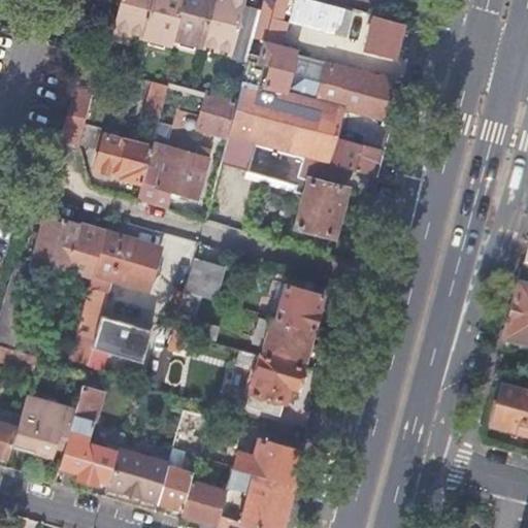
[(116,0),(103,0),(95,28),(108,31),(116,0)]
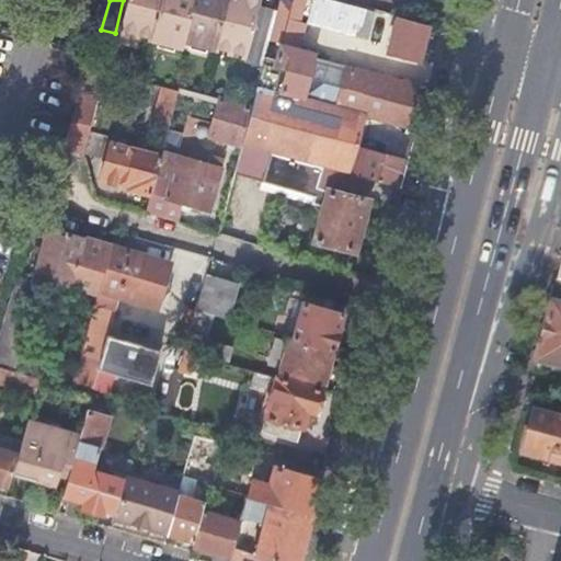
[(160,3),(148,0),(123,0),(115,33),(119,35),(122,30),(151,37),(160,3)]
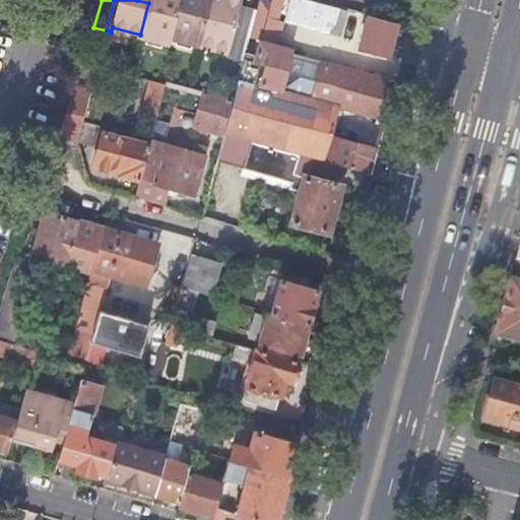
[(148,0),(148,3),(178,10),(180,0),(148,0)]
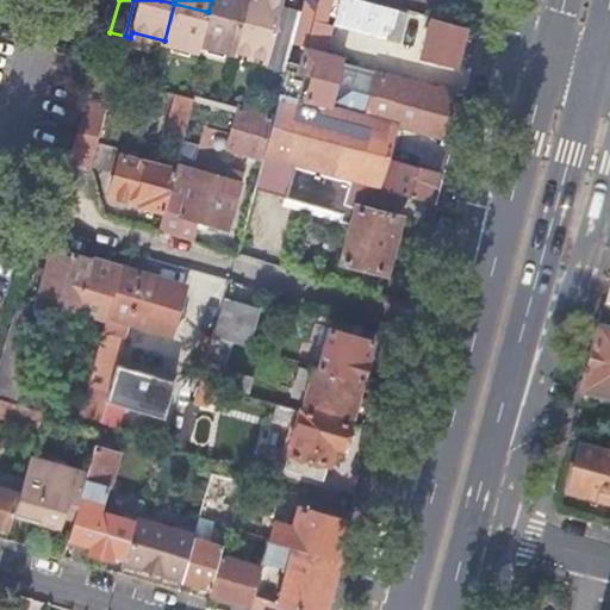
[(211,0),(209,12),(217,14),(210,44),(226,49),(235,51),(247,0),(211,0)]
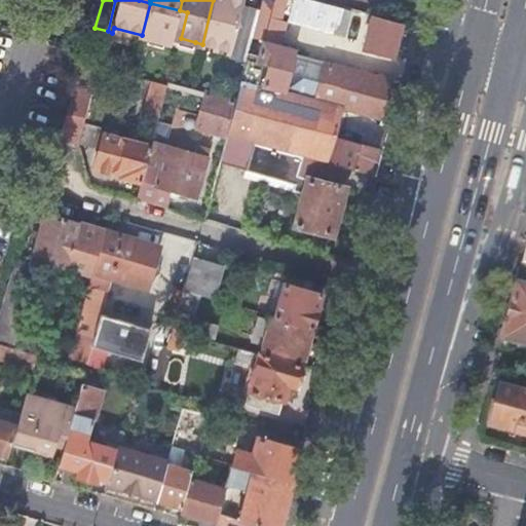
[(213,0),(202,44),(230,51),(228,57),(246,61),(247,59),(248,54),(253,36),(253,35),(254,30),(259,9),(243,5),(245,0),(213,0)]
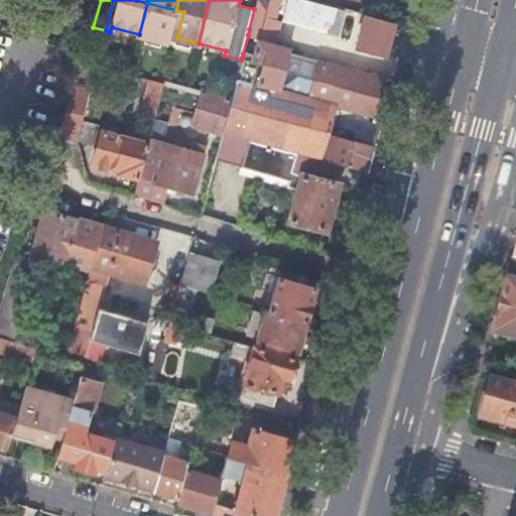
[(266,15),(270,0),(256,0),(254,9),(249,29),(248,34),(274,41),(280,19),(266,15)]
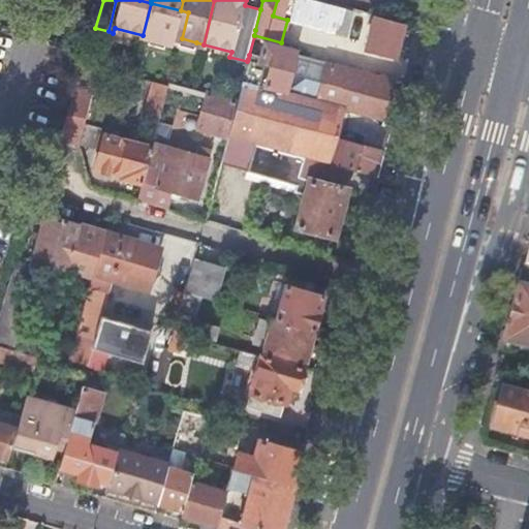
[(347,30),(353,10),(315,0),(297,0),(292,16),(347,30)]
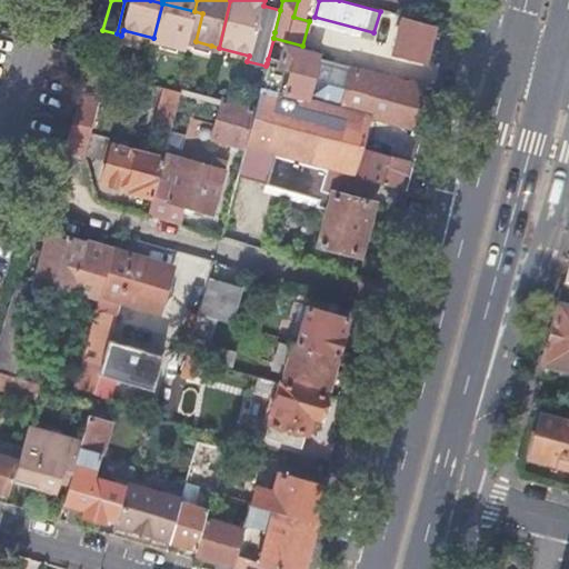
[(195,11),(162,3),(153,38),(161,40),(179,45),(186,47),(188,40),(195,11)]
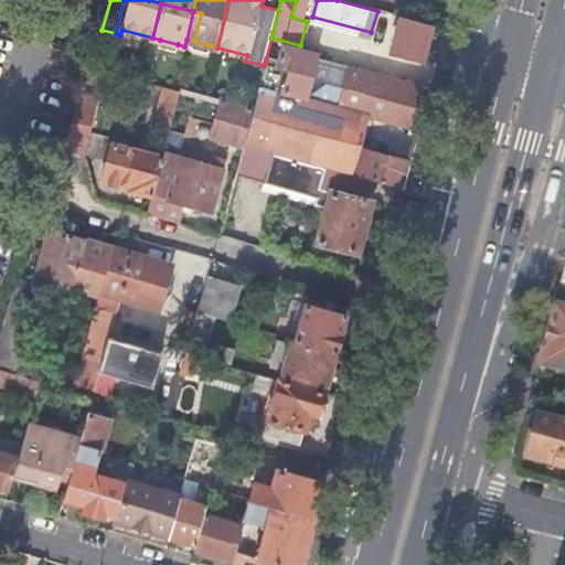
[(201,13),(193,11),(187,40),(192,41),(194,41),(201,13)]
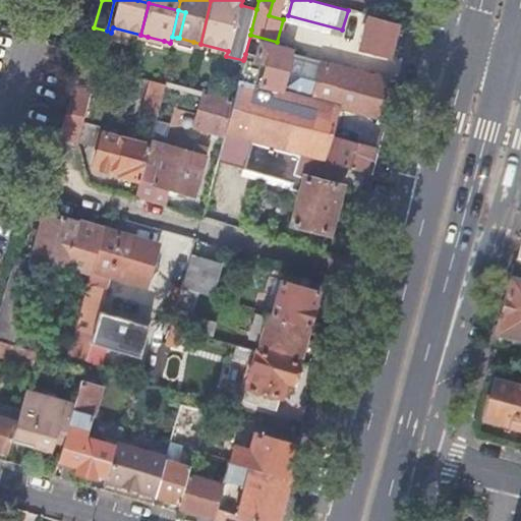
[(391,54),(399,22),(369,14),(361,46),(374,50),(391,54)]
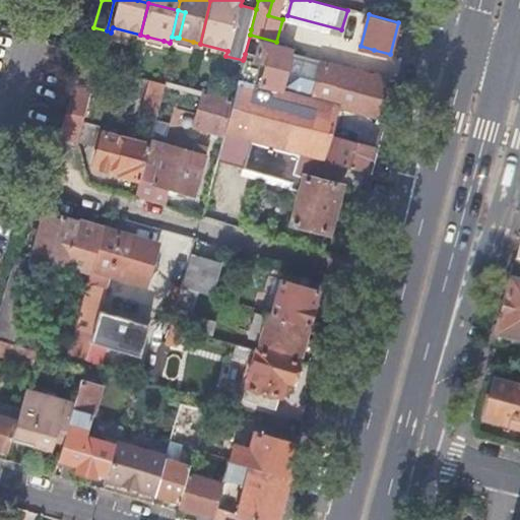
[(164,41),(147,37),(145,43),(161,47),(164,41)]
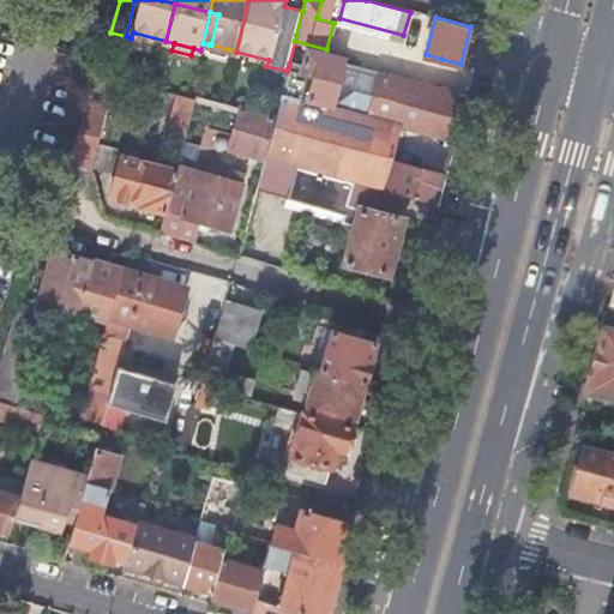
[(228,49),(211,44),(209,52),(226,56),(228,49)]
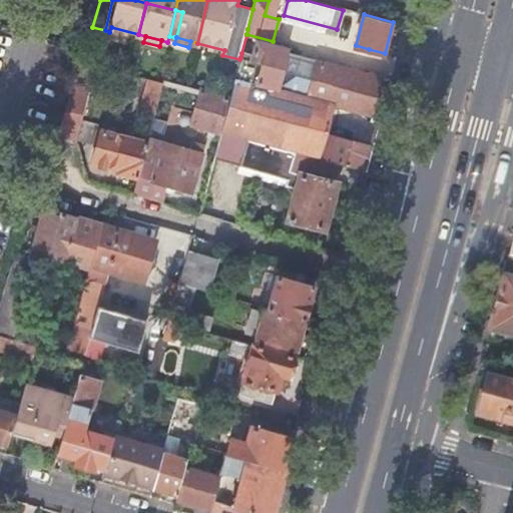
[(382,107),(389,80),(301,56),(291,92),(277,89),(288,48),(257,40),(252,56),(258,58),(257,62),(240,57),(239,59),(229,96),(220,131),(235,135),(246,138),(310,155),(338,162),(366,169),(372,145),(325,133),(333,104),(365,112),(364,117),(378,121),(382,107)]
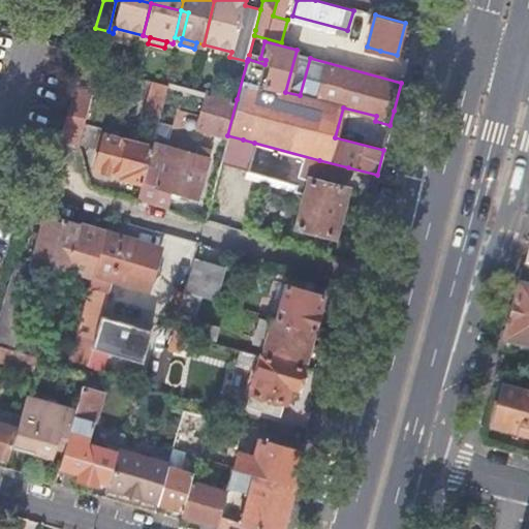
[(333,57),(348,61),(352,48),(336,43),(333,57)]
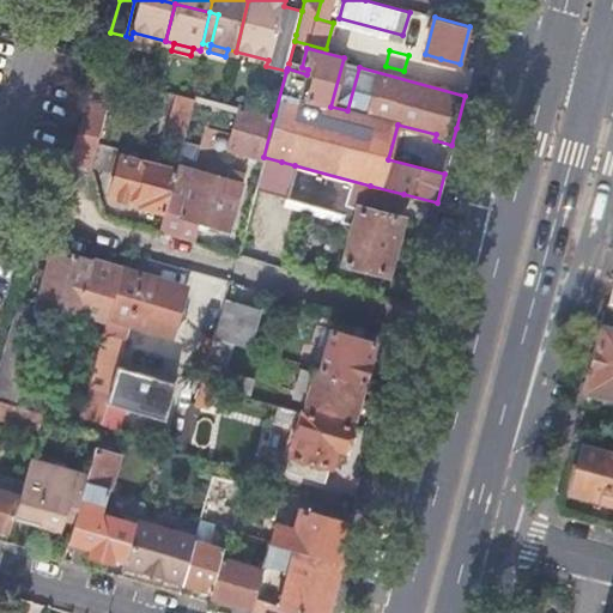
[(302,67),(289,64),(287,68),(307,74),(308,70),(302,67)]
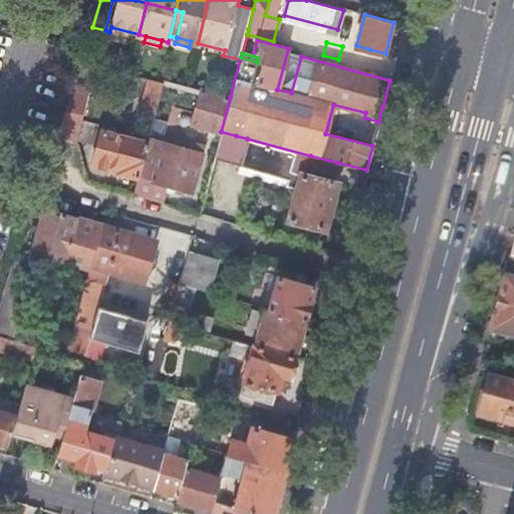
[(164,84),(150,81),(141,115),(147,117),(142,134),(150,136),(155,118),(164,84)]
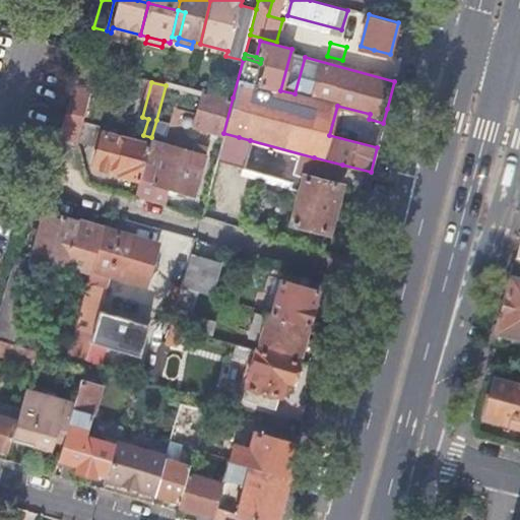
[(74,88),(59,136),(78,141),(78,140),(83,120),(90,92),(74,88)]
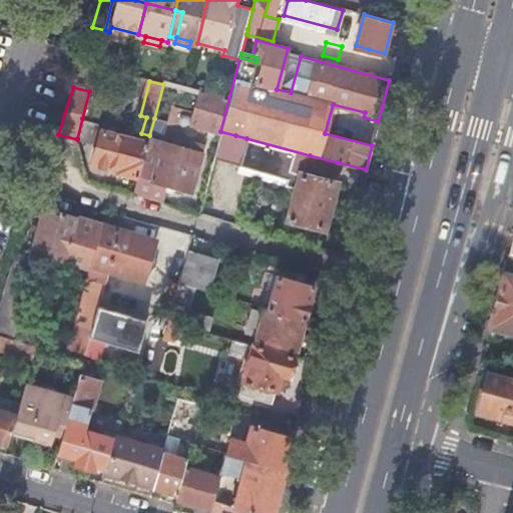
[(229,96),(200,88),(190,124),(220,131),(229,96)]
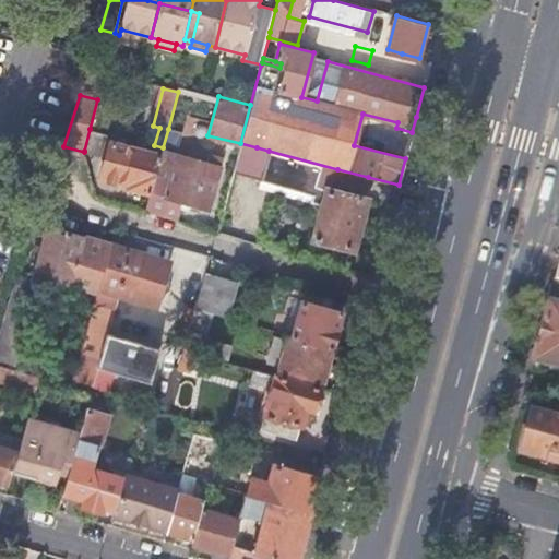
[(106,133),(90,129),(84,151),(107,157),(111,143),(104,142),(106,133)]
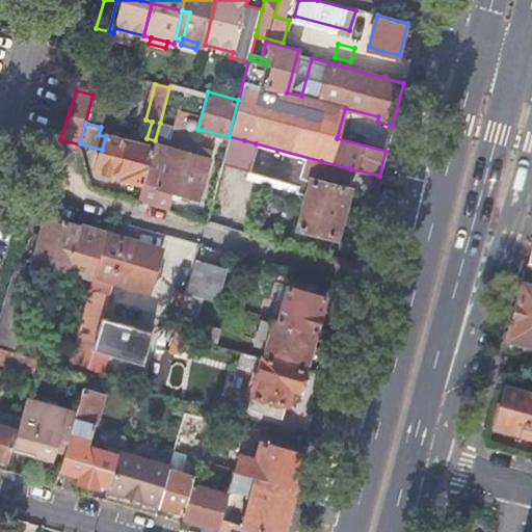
[(154,143),(153,148),(144,181),(157,184),(157,186),(178,192),(200,198),(211,159),(168,148),(175,127),(160,123),(155,140),(154,143)]
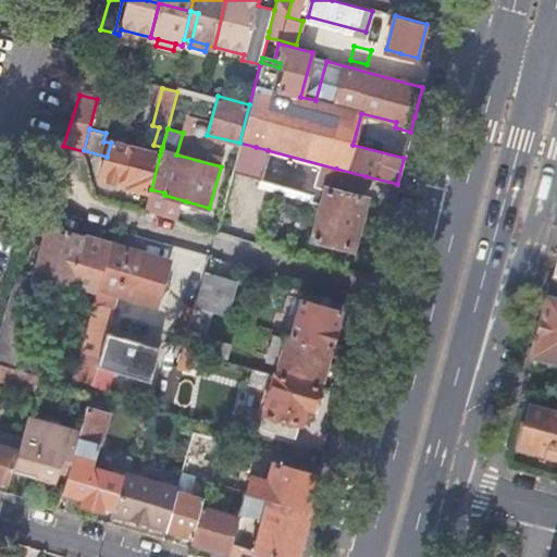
[(111,141),(111,143),(107,157),(100,177),(125,185),(150,192),(151,189),(160,155),(111,141)]
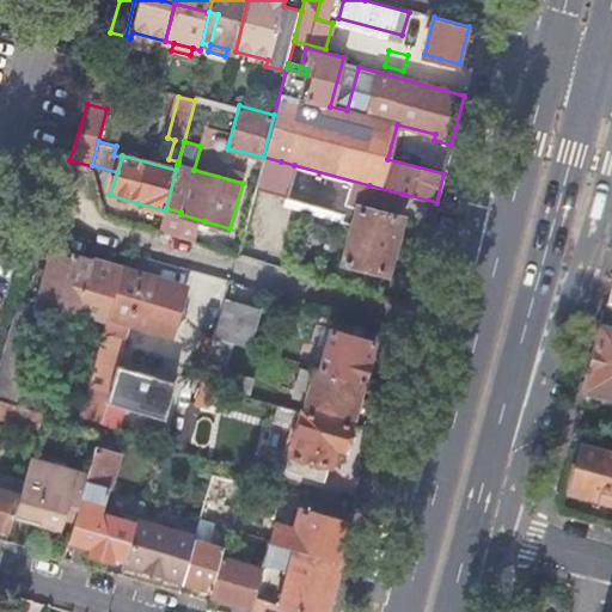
[(281,161),(263,157),(255,189),(286,197),(294,165),(281,161)]
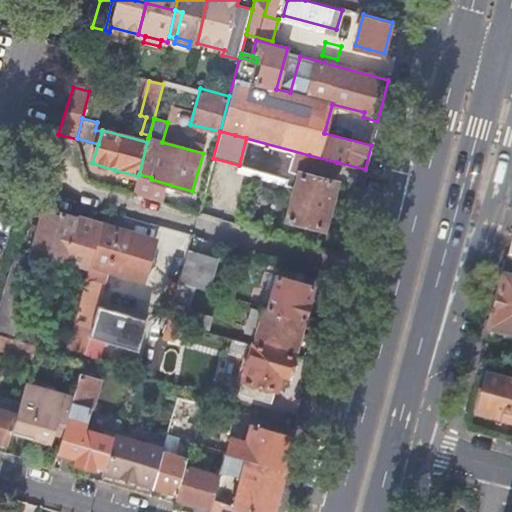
[(332,180),(337,162),(309,155),(246,138),(239,165),(286,177),(284,183),(296,186),(287,217),(300,220),(324,227),(331,200),(336,181),(332,180)]
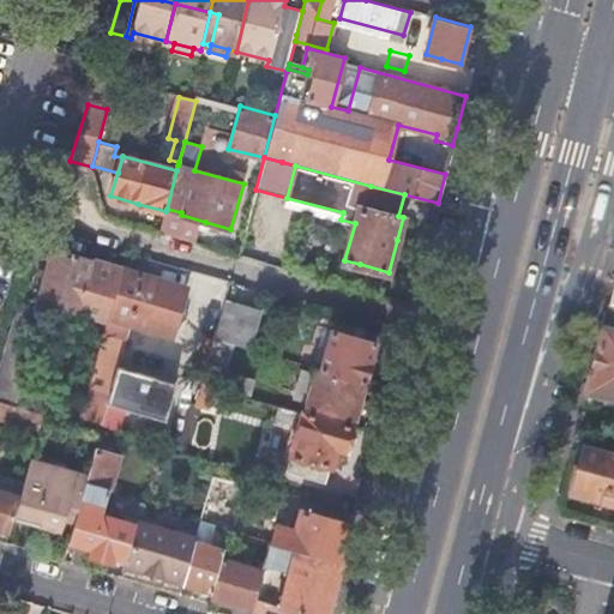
[(107,321),(122,269),(86,259),(52,250),(47,266),(42,264),(38,277),(44,278),(37,302),(107,321)]
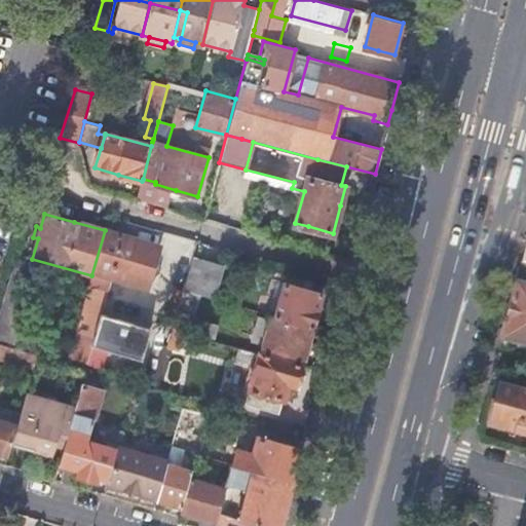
[(133,237),(105,230),(91,275),(72,344),(69,359),(86,364),(111,275),(149,286),(160,246),(133,237)]
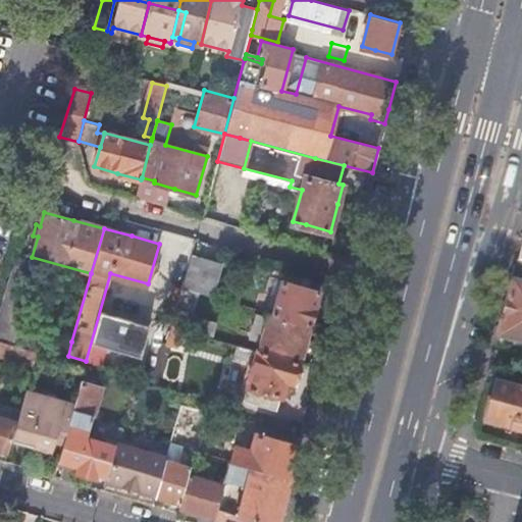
[(222,263),(192,255),(181,289),(192,292),(212,298),(222,263)]
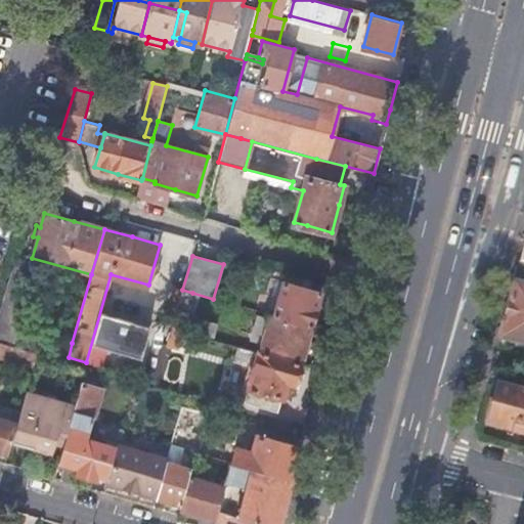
[(34,264),(16,259),(0,313),(0,338),(69,357),(72,343),(16,328),(34,264)]
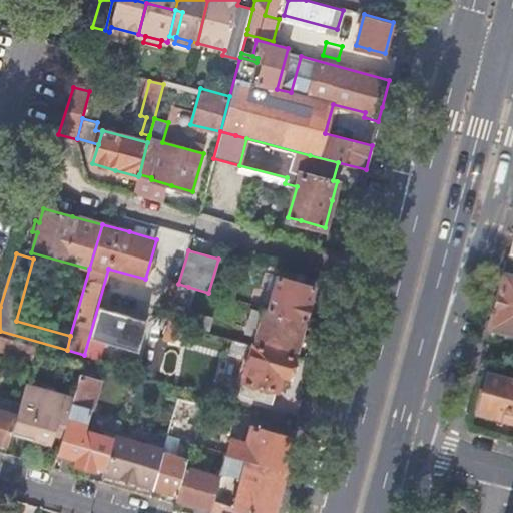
[(512,257),(510,255),(489,332),(512,338),(512,257)]
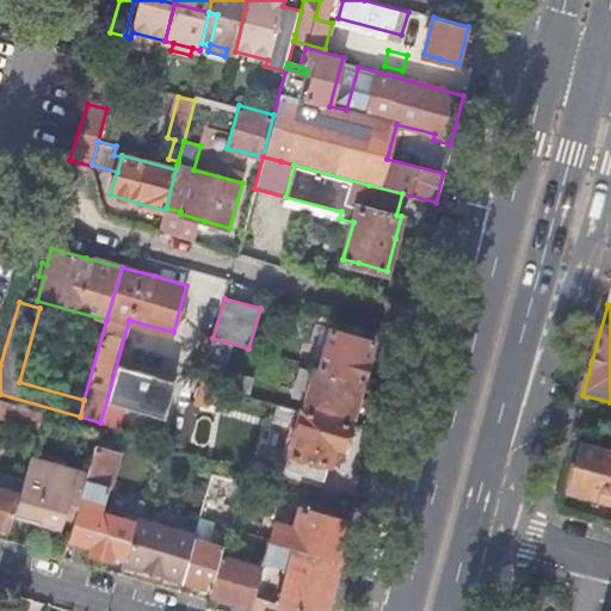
[(323,326),(312,366),(315,368),(319,368),(329,328),(323,326)]
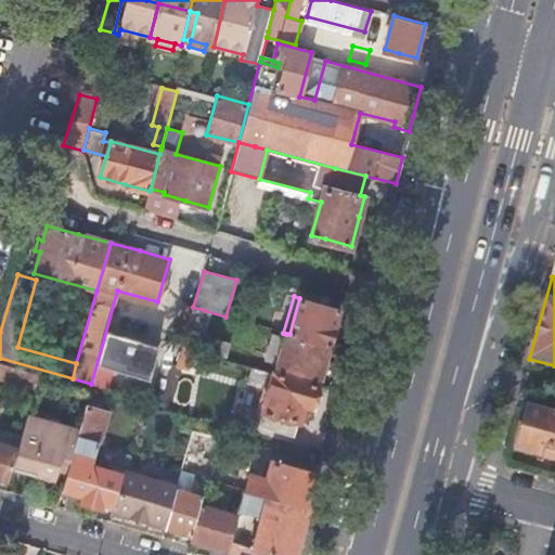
[(289,334),(331,346),(338,319),(340,310),(299,298),(289,334)]
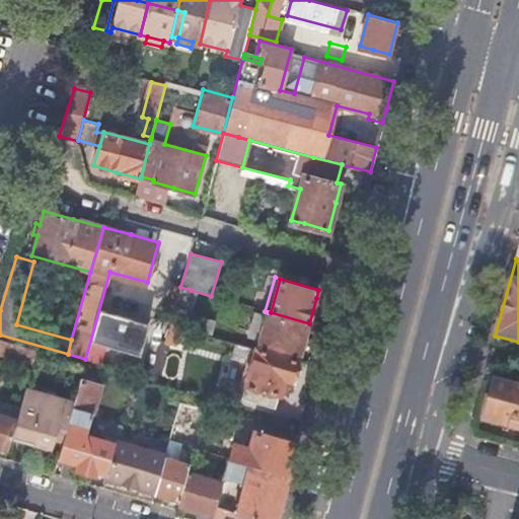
[(191,290),(180,287),(170,324),(180,327),(212,336),(216,323),(190,316),(194,303),(188,301),(191,290)]
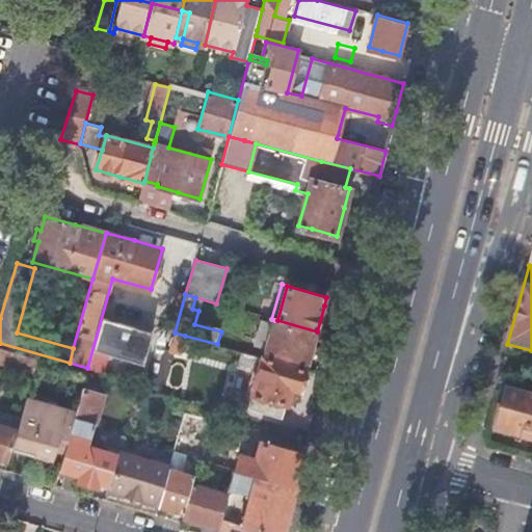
[(313,347),(317,331),(277,320),(274,320),(274,323),(263,319),(258,337),(264,338),(261,346),(266,347),(265,351),(308,363),(313,347)]
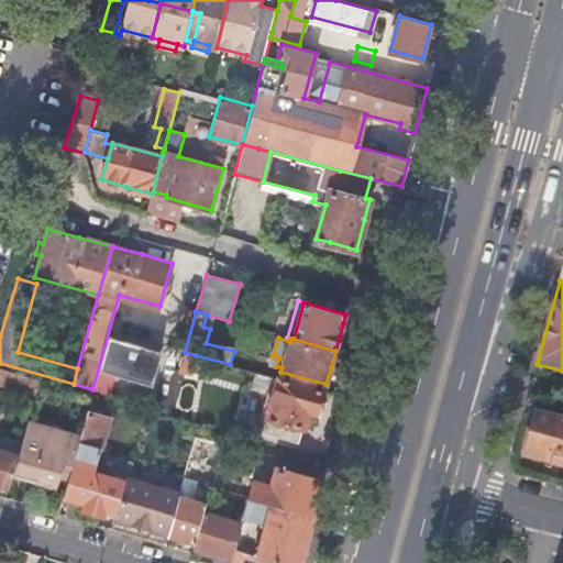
[(185,352),(179,371),(190,374),(196,355),(185,352)]
